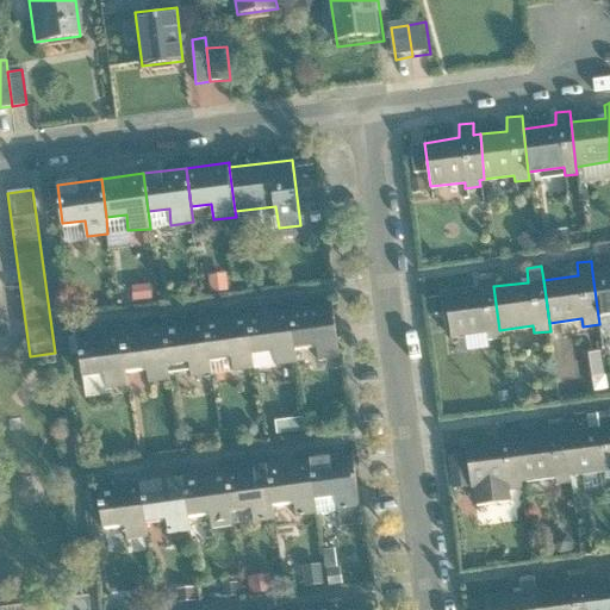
[(609,271),(592,273),(598,316),(609,313),(609,271)]
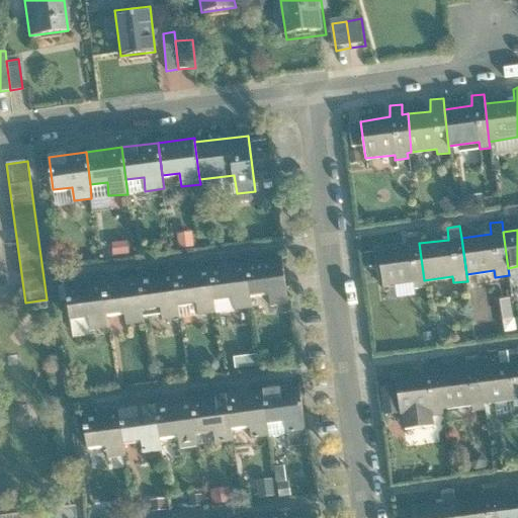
[(425,287),(424,280),(419,243),(418,232),(405,234),(406,245),(376,249),(381,285),(413,282),(414,289),(425,287)]
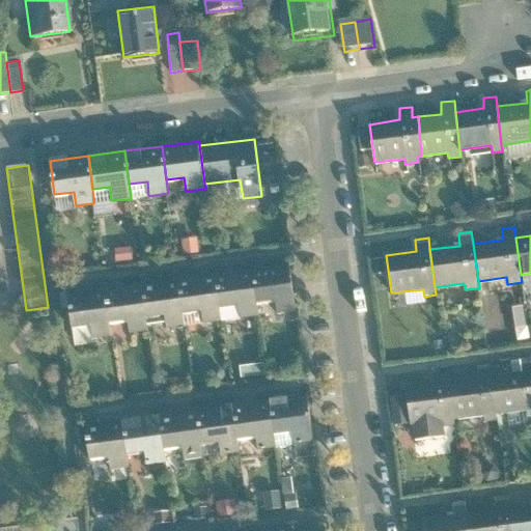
[(254,271),(258,304),(277,302),(279,313),(297,311),(291,266),(254,271)]
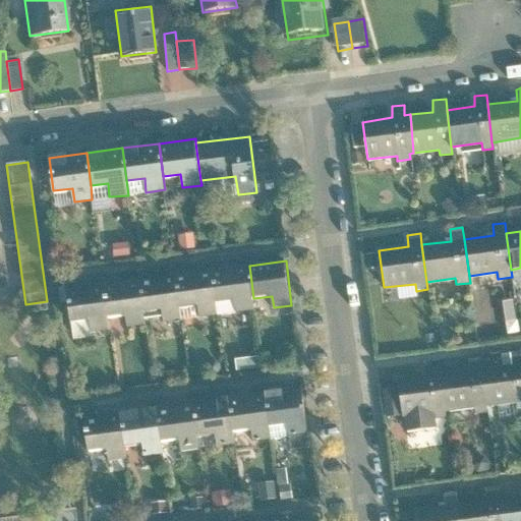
[(249,266),(213,270),(217,303),(237,300),(238,312),(255,309),(253,298),(249,266)]
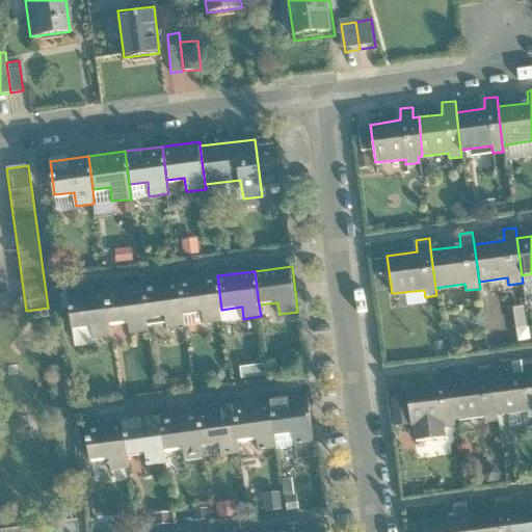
[(180,280),(184,314),(203,312),(204,324),(222,321),(221,310),(217,275),(180,280)]
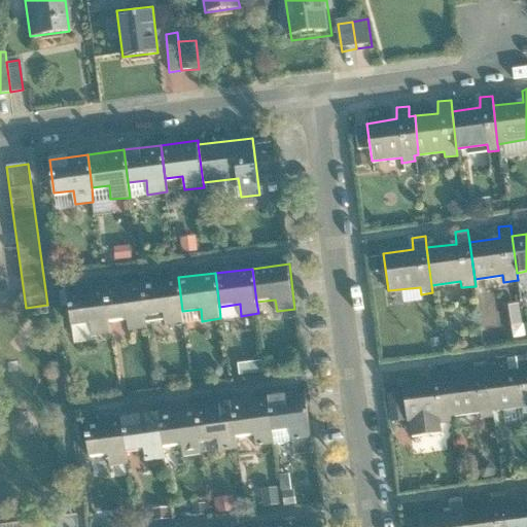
[(178,277),(142,282),(146,316),(165,313),(167,325),(184,324),(182,311),(178,277)]
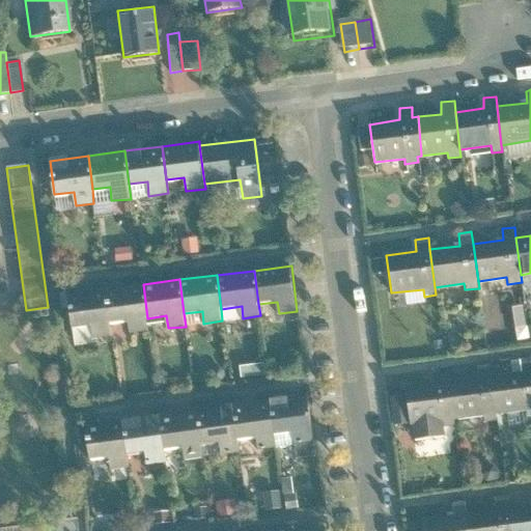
[(143,284),(106,288),(110,323),(129,320),(131,333),(149,330),(147,318),(143,284)]
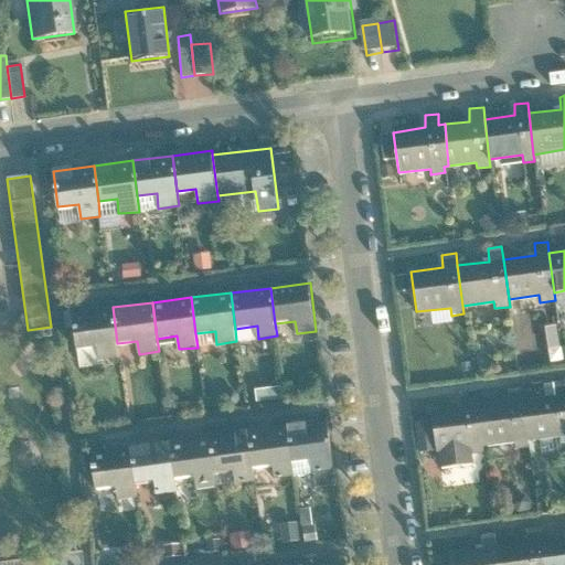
[(72,312),(76,348),(97,345),(99,360),(119,358),(117,343),(113,307),(72,312)]
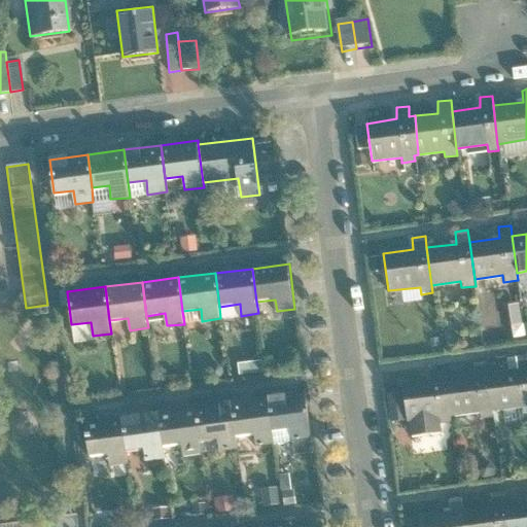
[(487,374),(491,413),(526,409),(526,355),(516,357),(517,370),(487,374)]
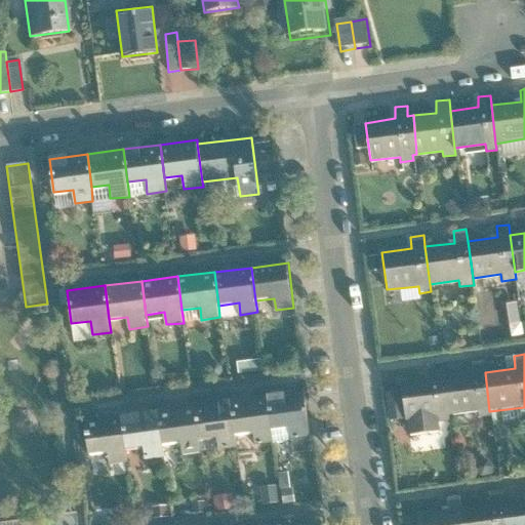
[(472,373),(443,376),(447,415),(489,411),(485,372),(484,360),(471,361),(472,373)]
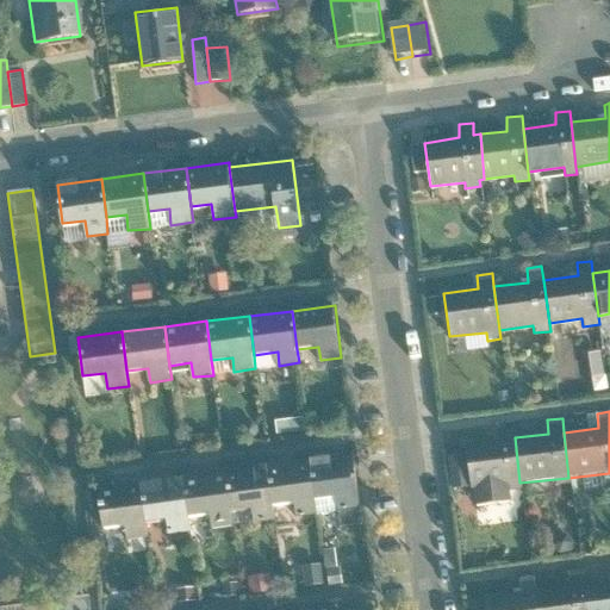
[(508,484),(520,483),(515,437),(514,425),(499,427),(499,439),(466,443),(473,508),(510,502),(508,484)]
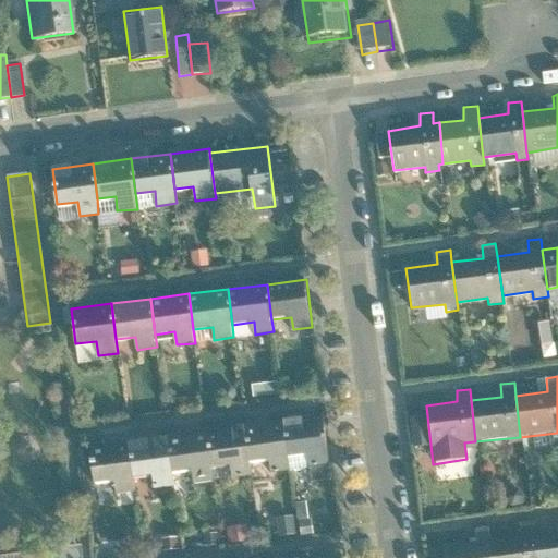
[(286,422),(290,456),(308,453),(312,482),(331,480),(325,416),(286,422)]
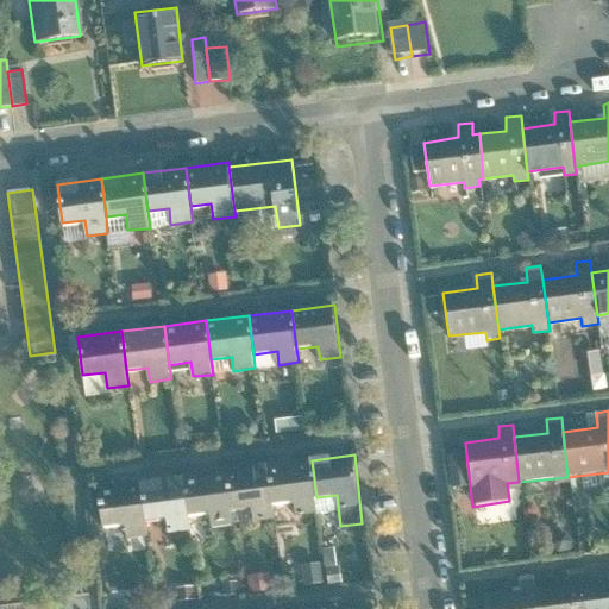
[(312,460),(269,465),(275,507),(295,503),(296,516),(319,514),(316,497),(312,460)]
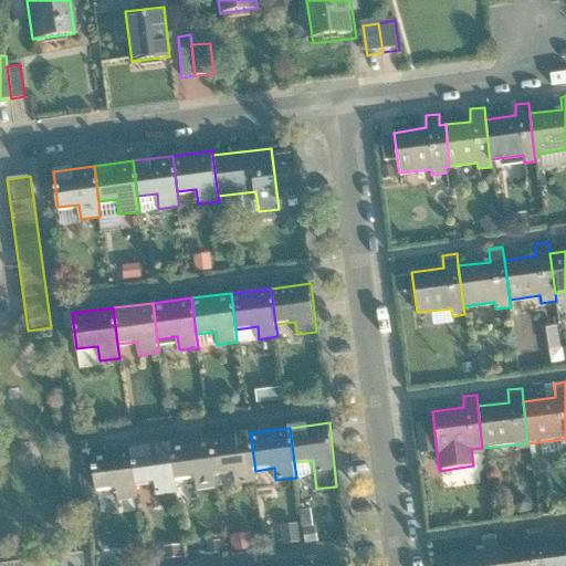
[(211,438),(217,475),(236,474),(236,484),(257,483),(255,471),(250,432),(211,438)]
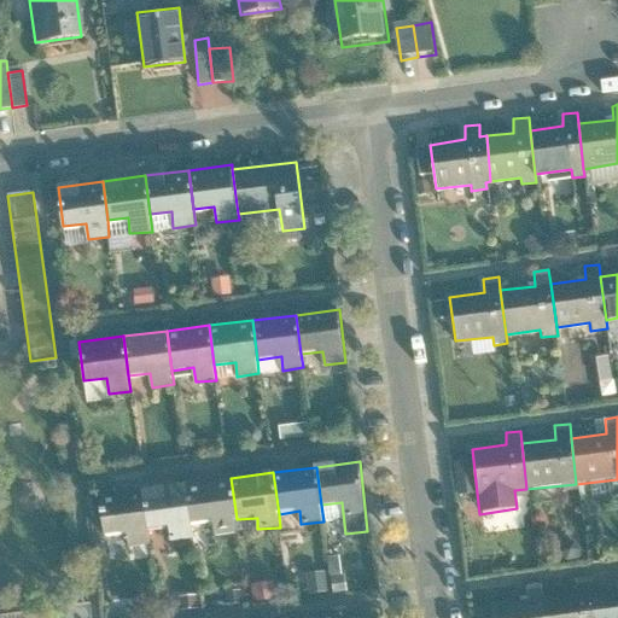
[(231,478),(187,483),(192,525),(213,523),(213,536),(238,534),(237,519),(231,478)]
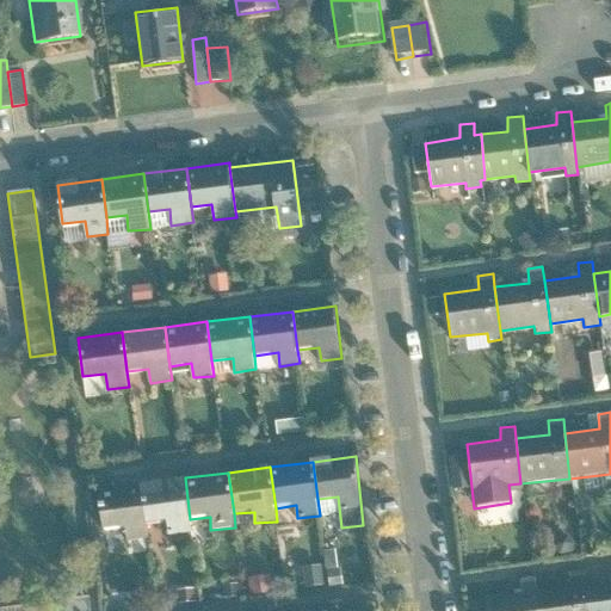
[(141,483),(147,524),(168,522),(171,535),(192,534),(190,519),(185,477),(141,483)]
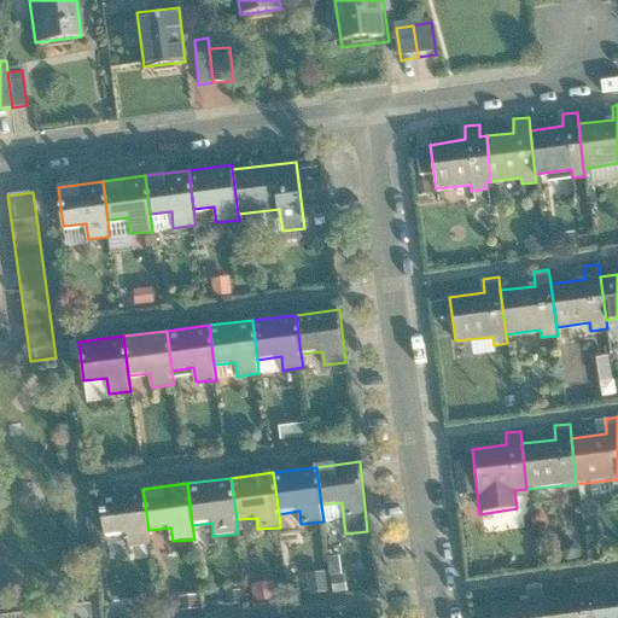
[(149,530),(143,489),(99,494),(105,536),(127,532),(129,547),(150,544),(149,530)]
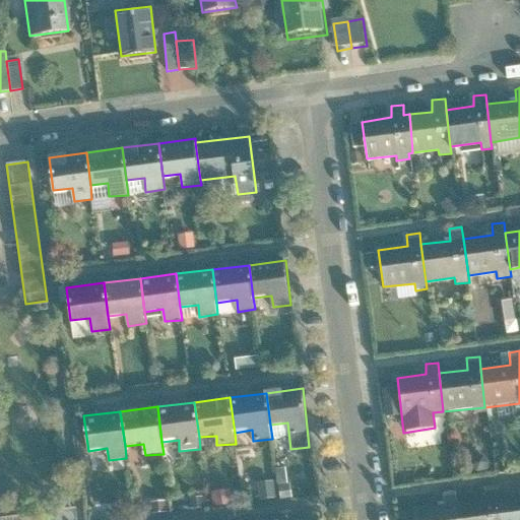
[(260,499),(289,497),(288,481),(259,483),(260,499)]
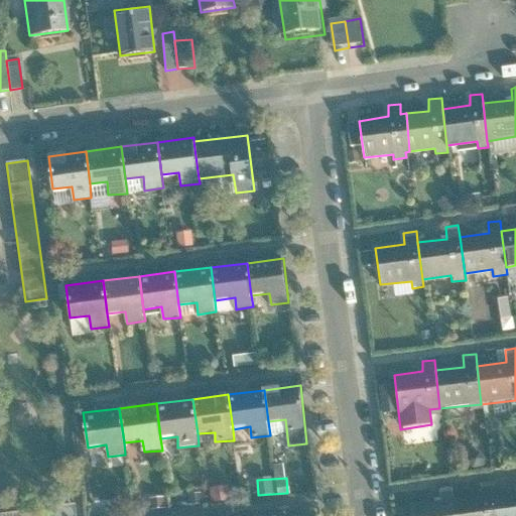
[(452,500),(454,515),(496,515),(493,494),(492,483),(480,484),(482,495),(452,500)]
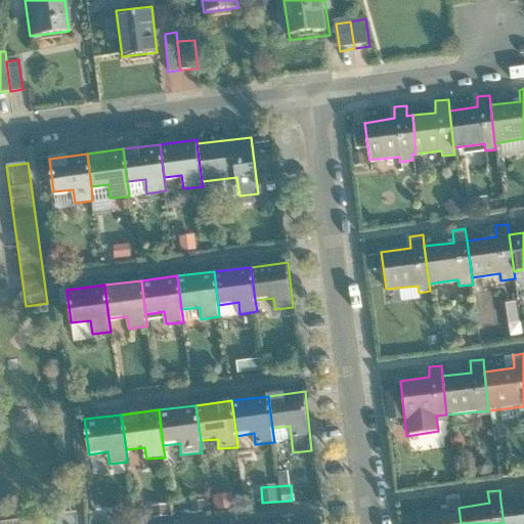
[(446,509),(417,513),(418,523),(461,523),(459,508),(457,494),(445,495),(446,509)]
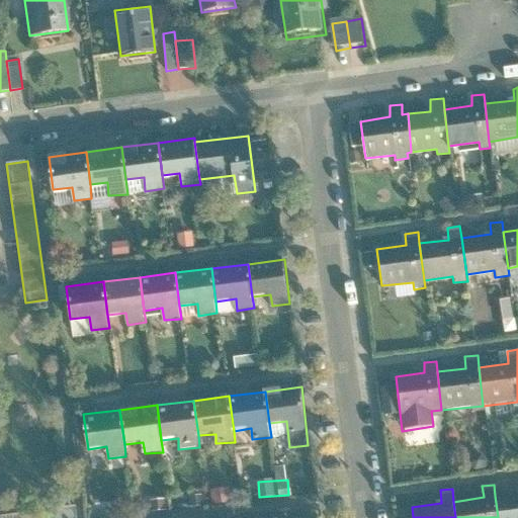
[(517,517),(517,493),(495,496),(498,517),(517,517)]
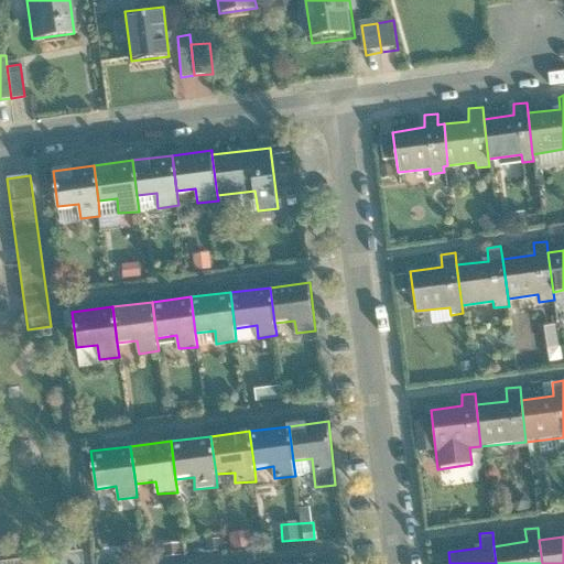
[(84,563),(83,551),(56,554),(57,563),(84,563)]
